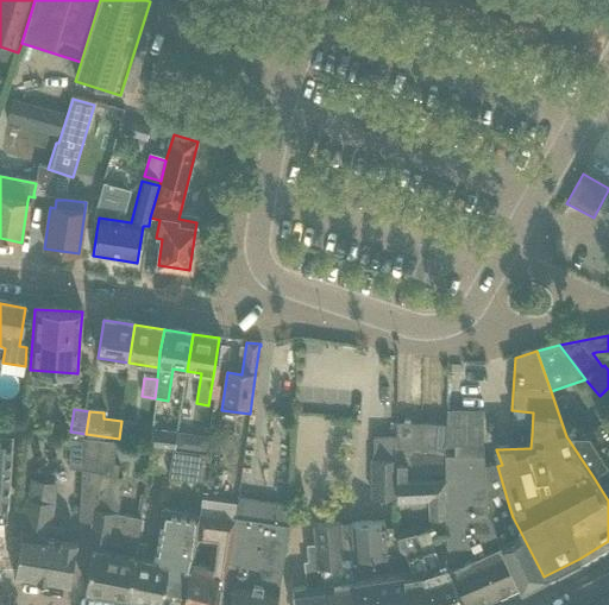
[(608,420),(586,436),(566,436),(592,476),(607,466),(608,467),(608,420)]
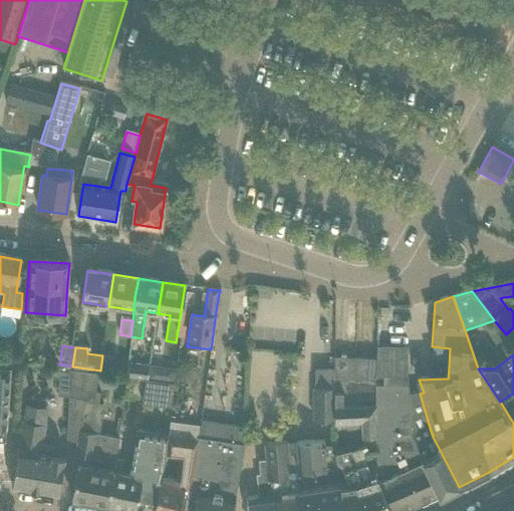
[(375,407),(374,386),(374,380),(375,360),(339,358),(338,408),(375,407)]
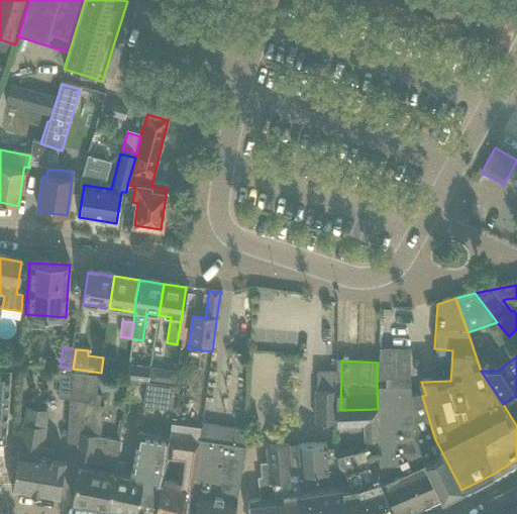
[(149,368),(150,370),(148,382),(163,383),(164,369),(149,368)]
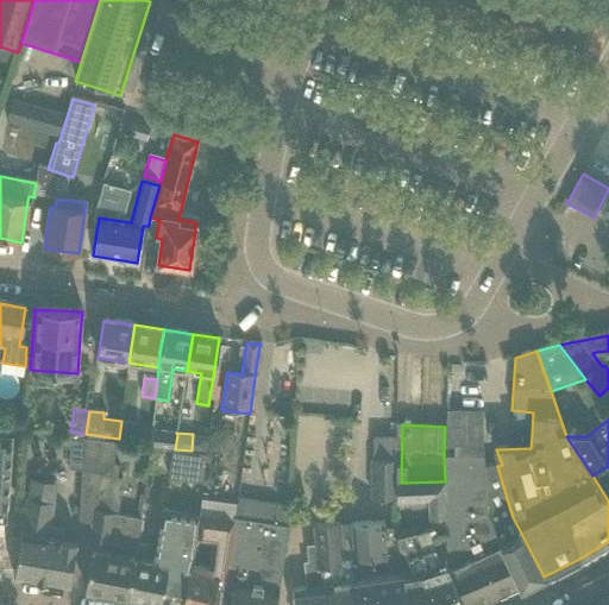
[(177,435),(152,434),(151,449),(174,451),(174,449),(175,449),(177,435)]
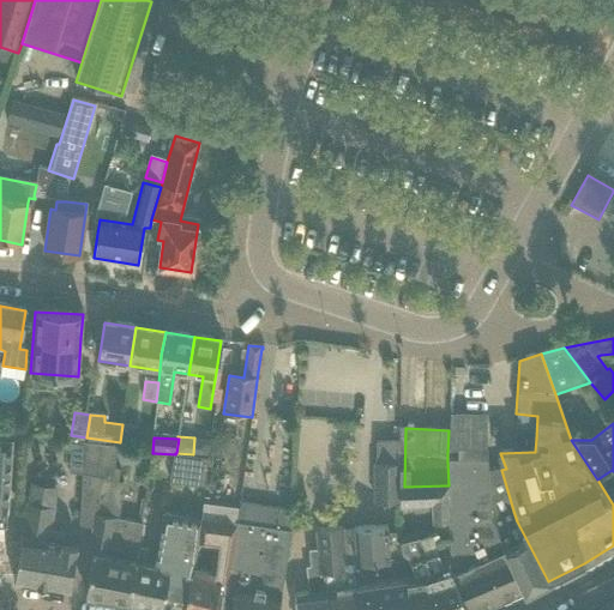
[(83,473),(84,445),(61,442),(58,471),(83,473)]
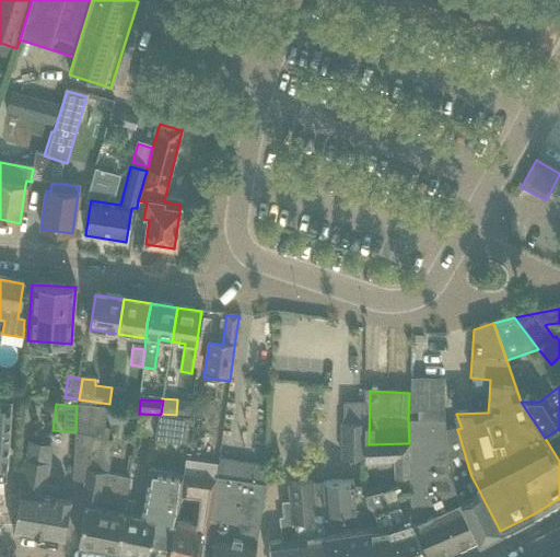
[(0,468),(6,468),(10,405),(0,405),(0,468)]
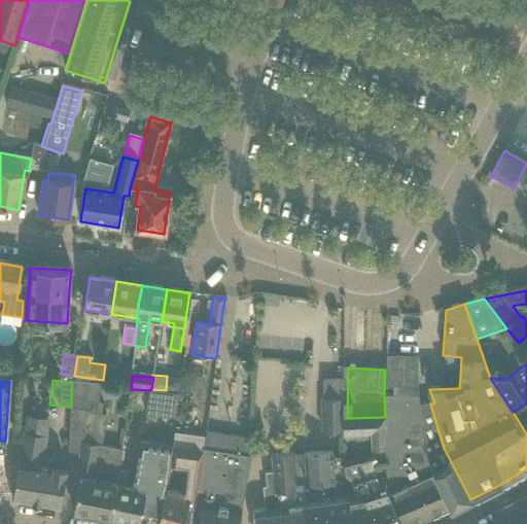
[(72,382),(71,407),(69,452),(79,454),(75,476),(80,477),(73,512),(110,519),(118,472),(123,451),(101,447),(107,416),(101,415),(103,405),(98,404),(102,385),(72,382)]
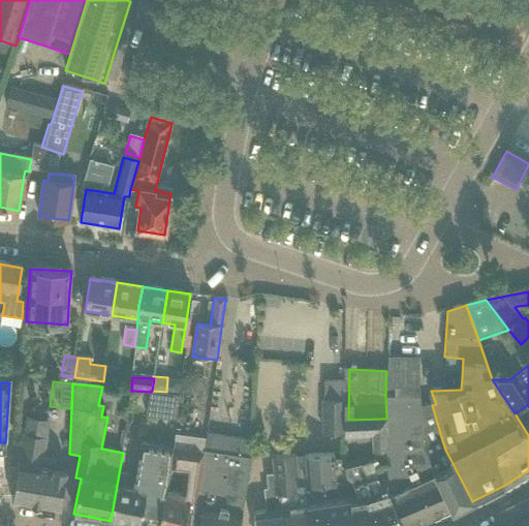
[(143,418),(176,421),(179,397),(146,394),(143,418)]
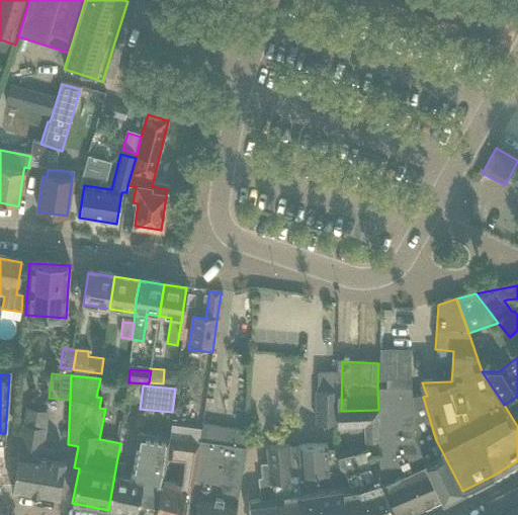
[(402,475),(395,389),(377,389),(378,410),(378,438),(378,482),(394,514),(412,514),(418,512),(402,475)]
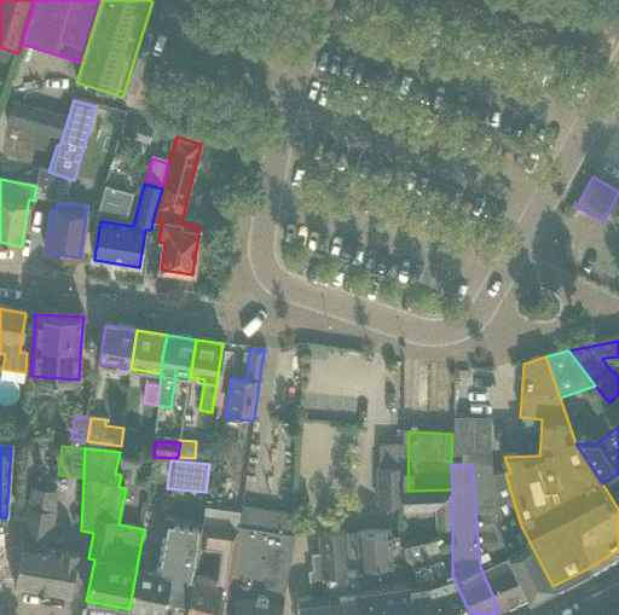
[(495,523),(492,477),(491,465),(472,464),(480,567),(499,611),(528,599),(507,556),(505,550),(495,523)]
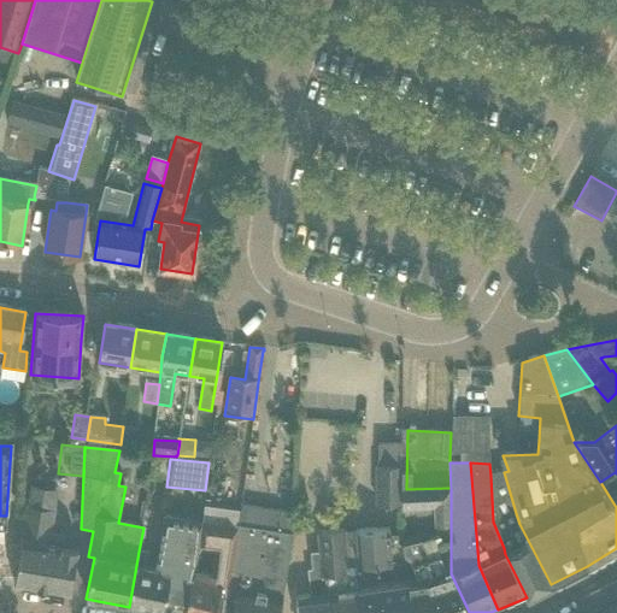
[(400,466),(399,466),(377,466),(377,507),(400,507),(400,466)]
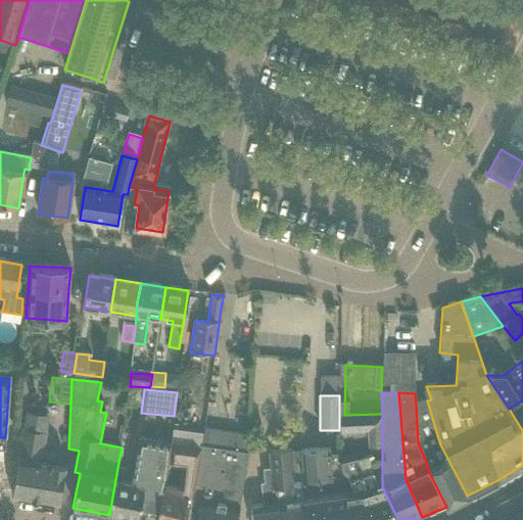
[(440,444),(437,435),(427,400),(416,404),(418,442),(427,465),(428,470),(446,507),(467,495),(440,444)]
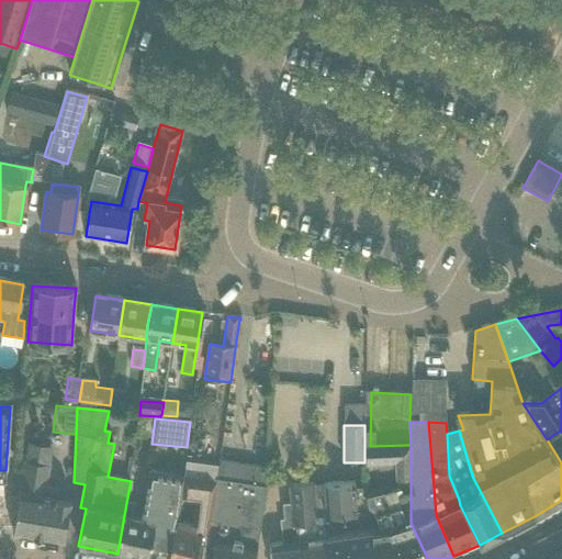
[(411,476),(411,445),(370,446),(369,470),(393,469),(394,477),(411,476)]
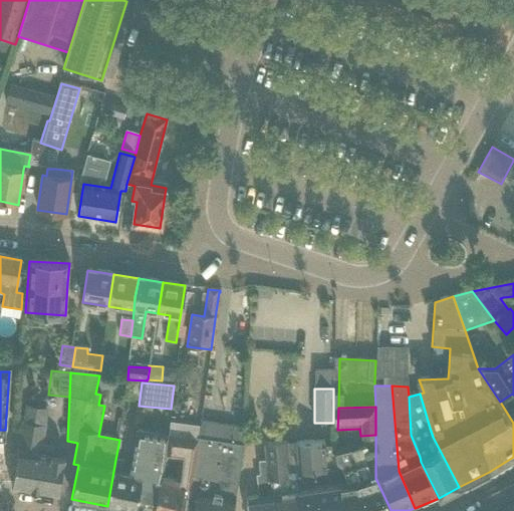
[(24,416),(15,469),(11,488),(58,496),(64,460),(40,455),(45,428),(29,425),(30,417),(24,416)]
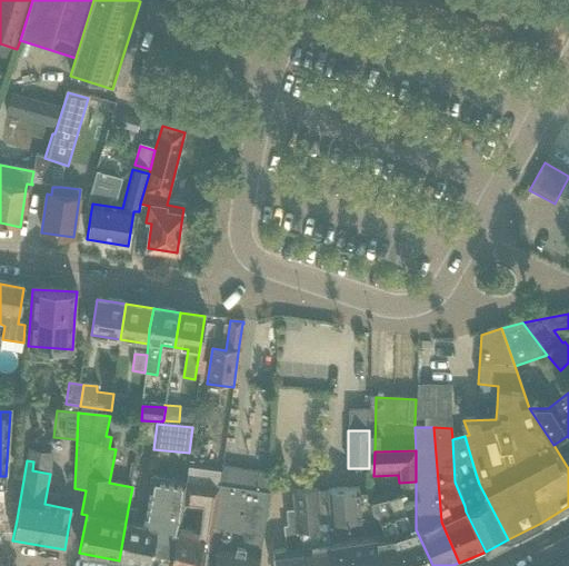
[(189,463),(187,485),(193,485),(196,463),(189,463)]
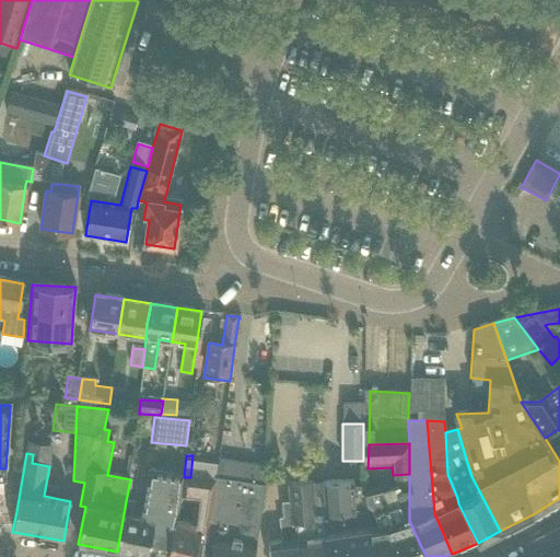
[(254,556),(258,534),(266,486),(267,467),(218,460),(214,483),(210,521),(207,534),(216,536),(211,556),(254,556)]
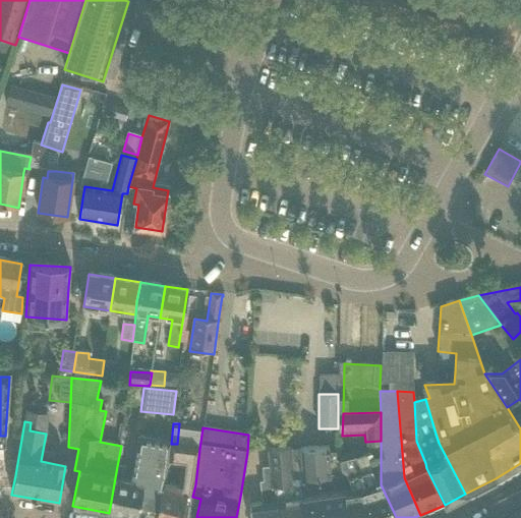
[(157,513),(163,488),(165,479),(168,463),(168,458),(170,445),(170,444),(139,439),(131,481),(123,479),(125,468),(117,466),(109,513),(131,517),(137,517),(139,510),(157,513)]
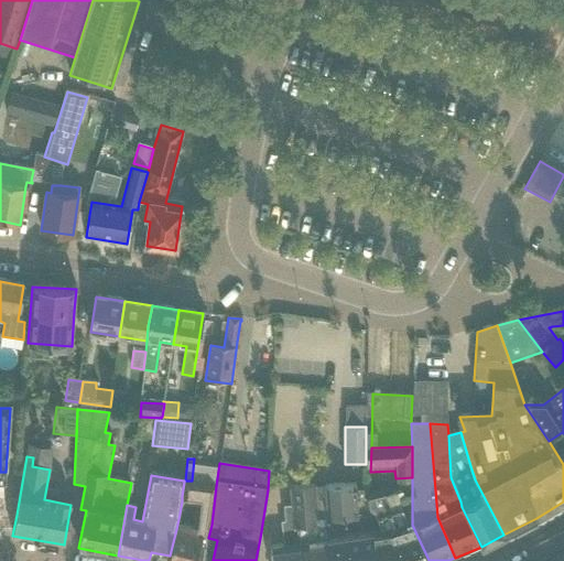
[(429,560),(412,525),(412,477),(396,478),(396,488),(367,497),(368,506),(372,505),(380,532),(372,533),(377,560),(429,560)]
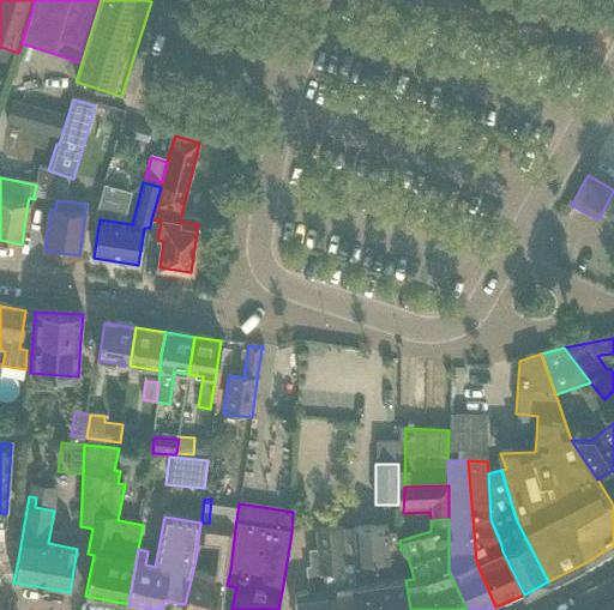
[(230,571),(235,529),(200,524),(198,539),(198,545),(216,549),(212,573),(193,571),(192,575),(185,604),(184,609),(221,609),(227,585),(230,571)]
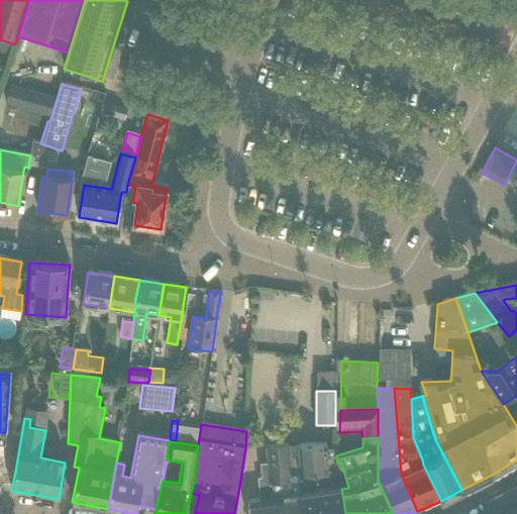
[(345,513),(341,489),(340,479),(322,481),(323,491),(313,493),(312,475),(327,474),(325,444),(297,446),(298,469),(300,495),(303,513),(345,513)]
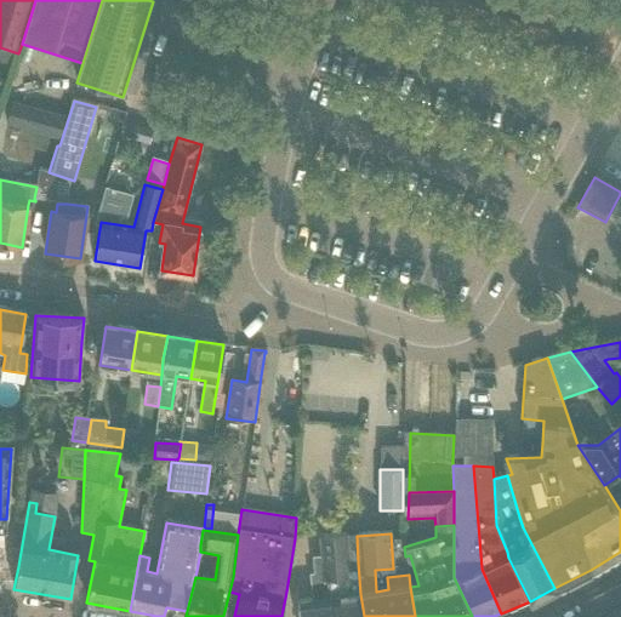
[(323,581),(322,573),(322,565),(347,564),(346,536),(319,538),(320,555),(312,558),(314,575),(309,576),(313,600),(297,603),(300,616),(332,616),(326,581),(323,581)]
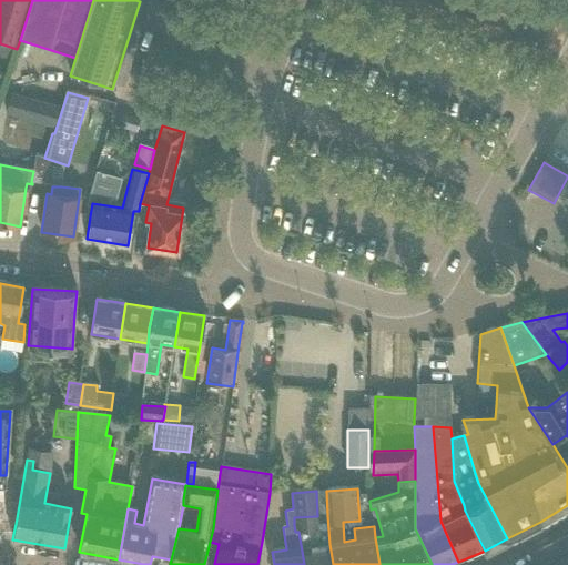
[(333,564),(330,544),(327,515),(317,516),(294,517),(294,525),(295,532),(298,532),(304,564),(333,564)]
